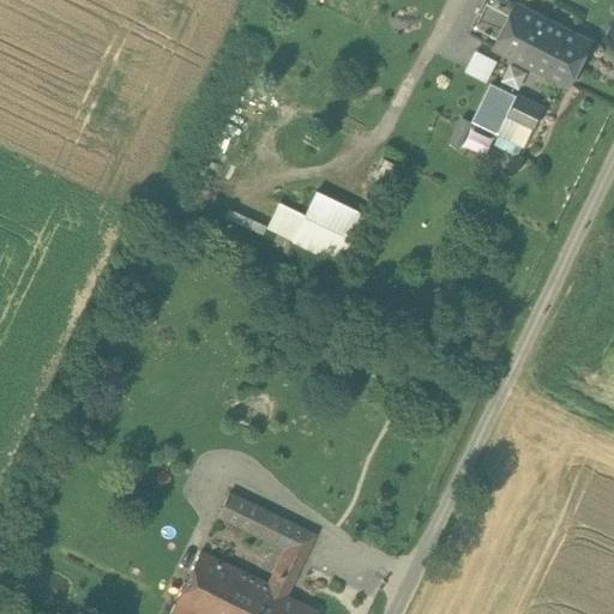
[(506,0),(486,0),(469,34),(497,48),(517,6),(506,0)]
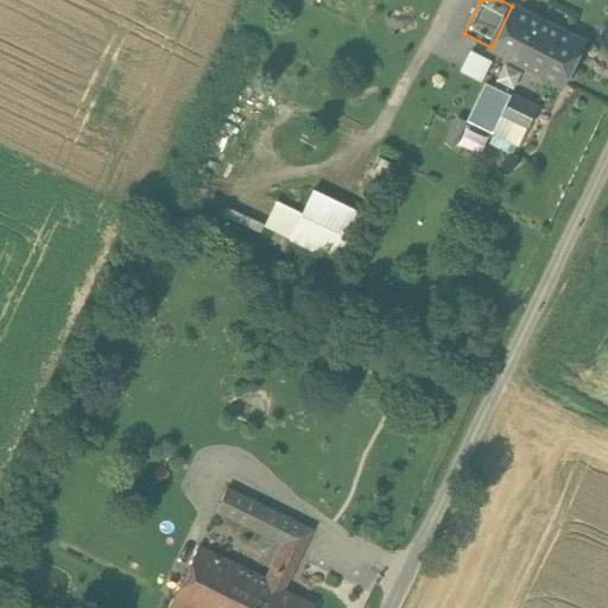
[(583,42),(512,6),(492,48),(563,83),(583,43),(583,42)]
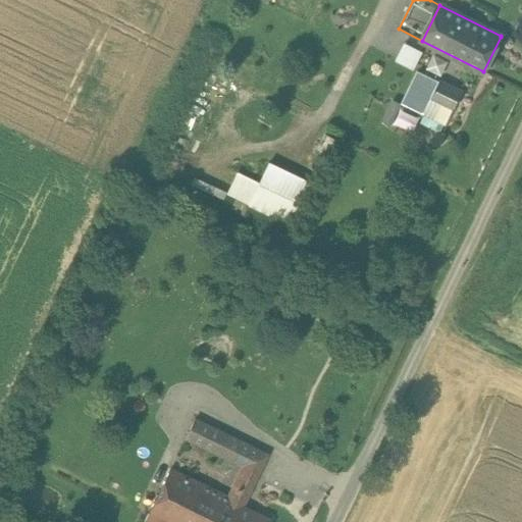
[(421,52),(404,44),(396,60),(413,69),(421,52)]
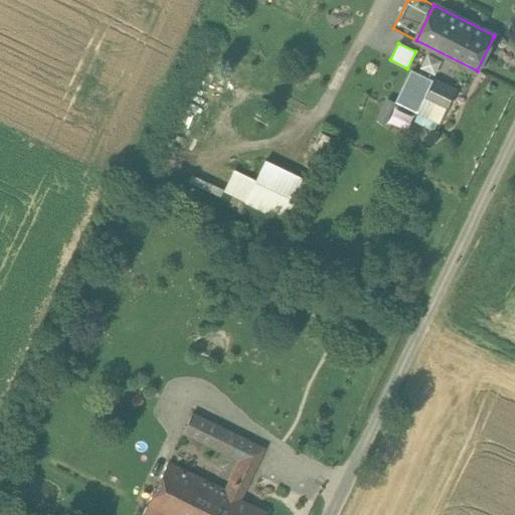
[(434,80),(412,70),(397,103),(441,124),(449,107),(426,96),(434,80)]
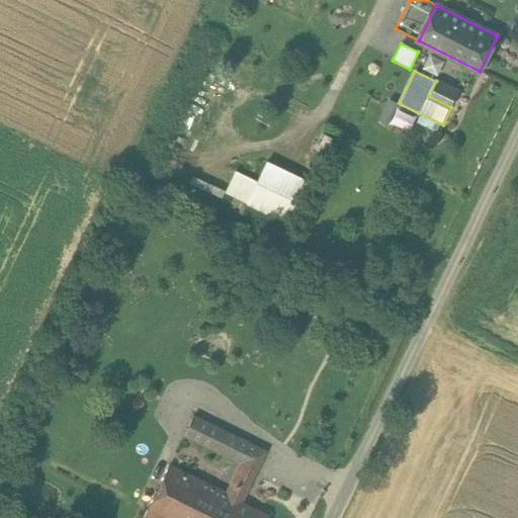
[(459,92),(436,81),(429,96),(451,107),(459,92)]
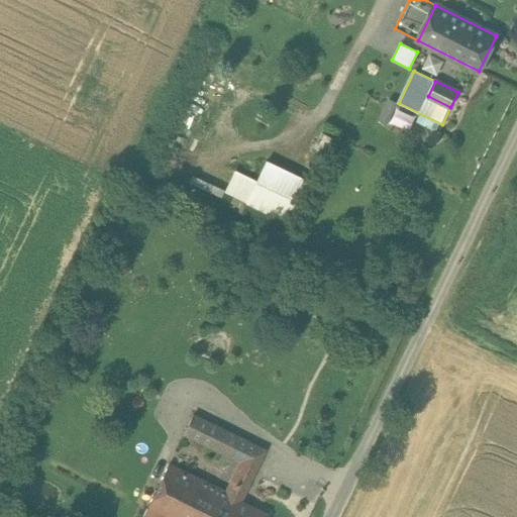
[(381,121),(407,128),(412,110),(387,102),(381,121)]
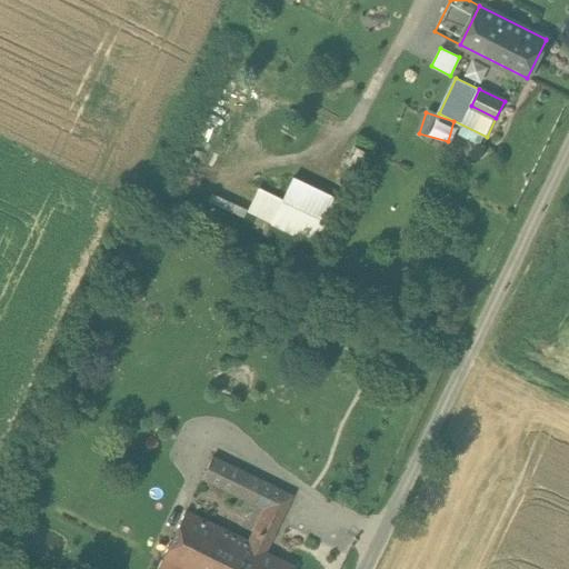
[(332,223),(342,202),(292,178),(282,199),(327,220),(332,223)]
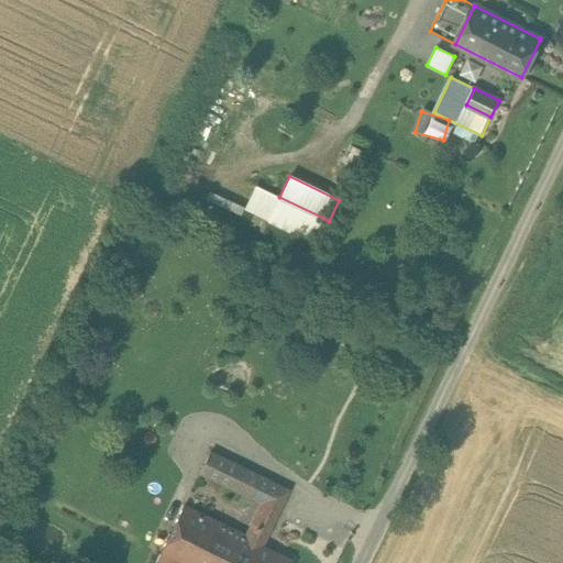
[(243,209),(311,242),(323,218),(279,197),(255,185),(254,187),(243,209)]
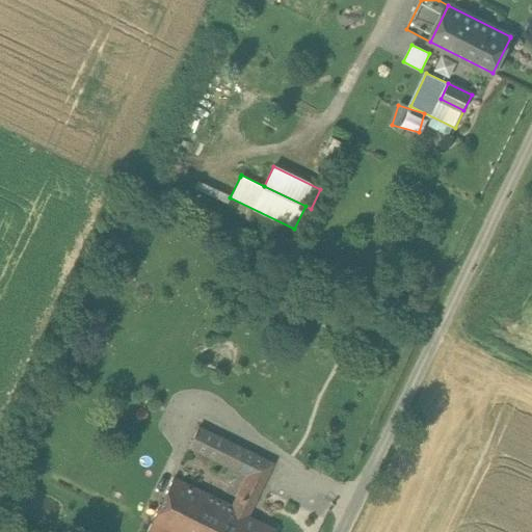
[(245,474),(231,506),(249,514),(273,463),(197,429),(188,449),(245,474)]
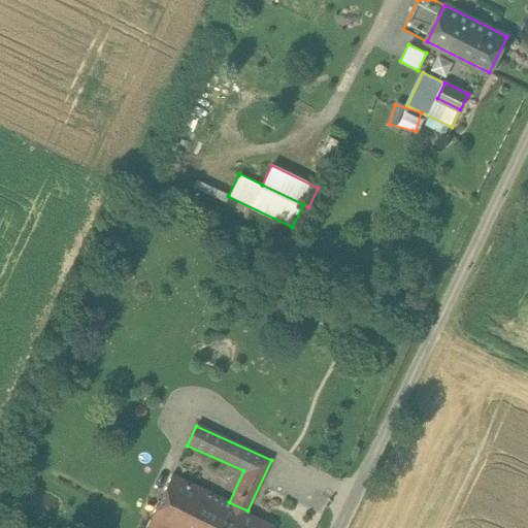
[(198,488),(164,472),(151,504),(184,519),(198,488)]
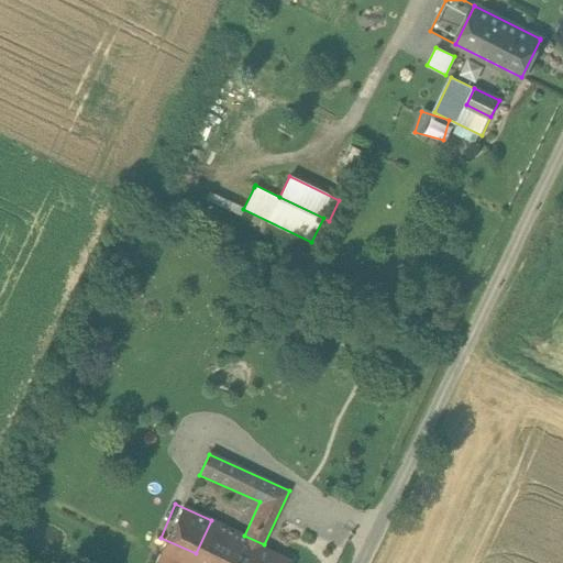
[(244,536),(211,520),(196,553),(191,562),(273,562),(278,551),(264,544),(244,536)]
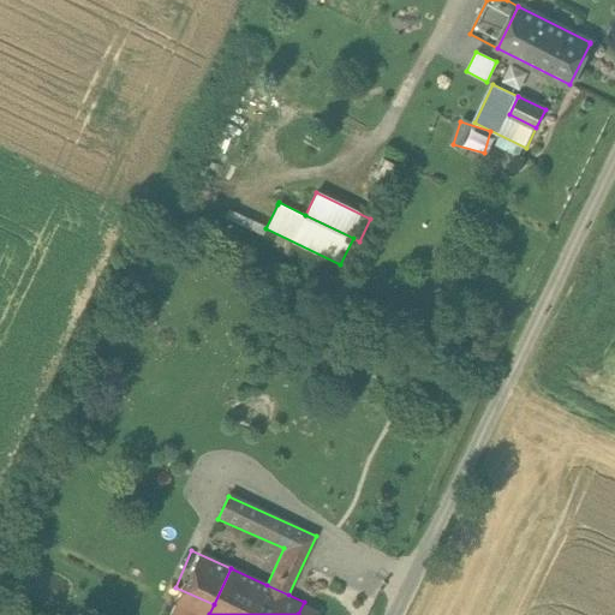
[(209,614),(214,604),(175,587),(162,614),(209,614)]
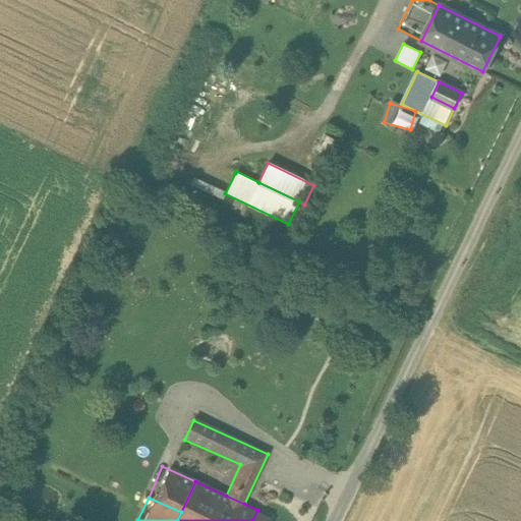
[(257,510),(252,520),(267,520),(270,516),(257,510)]
